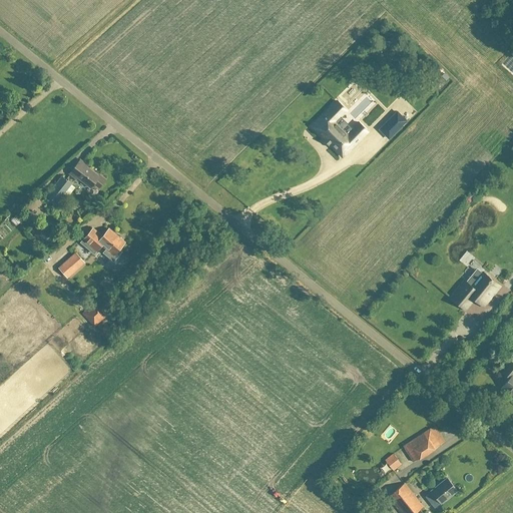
[(322,124),(315,131),(322,138),(320,140),(326,145),(327,144),(335,151),(339,147),(344,152),(363,132),(355,123),(346,132),(348,133),(345,136),(329,121),(332,118),(334,119),(342,111),(334,102),(317,119),(322,124)]
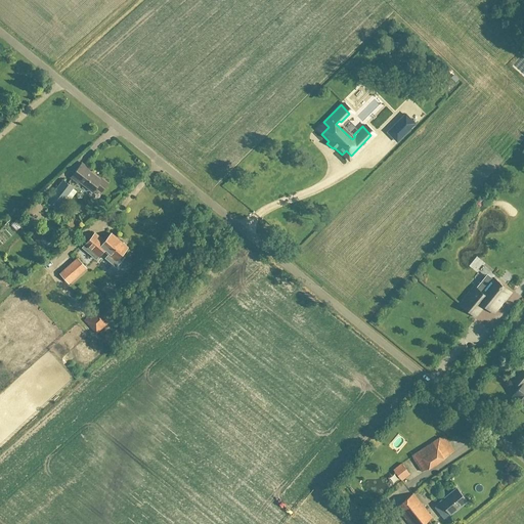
[(403,117),(396,124),(405,133),(413,126),(403,117)]
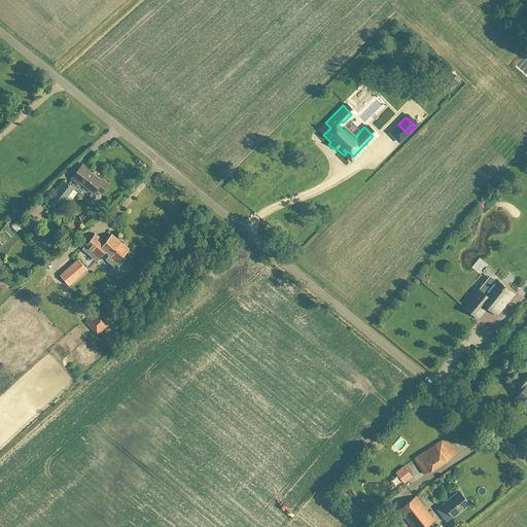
[(407,136),(399,143),(403,147),(411,140),(407,136)]
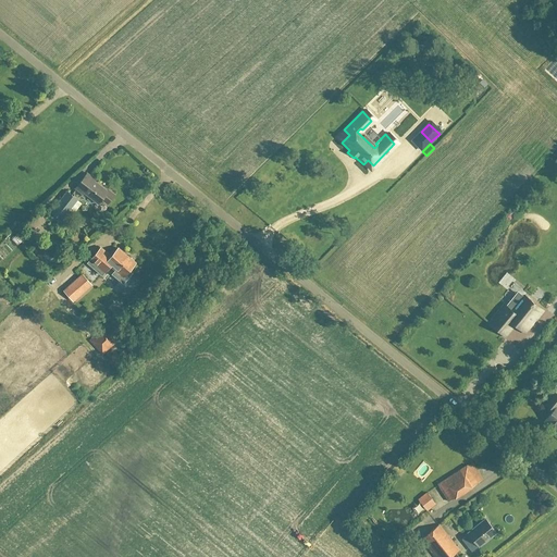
[(87,174),(75,189),(83,195),(84,194),(98,205),(101,200),(106,203),(108,203),(113,197),(113,195),(110,192),(108,192),(94,181),(95,180),(87,174)]
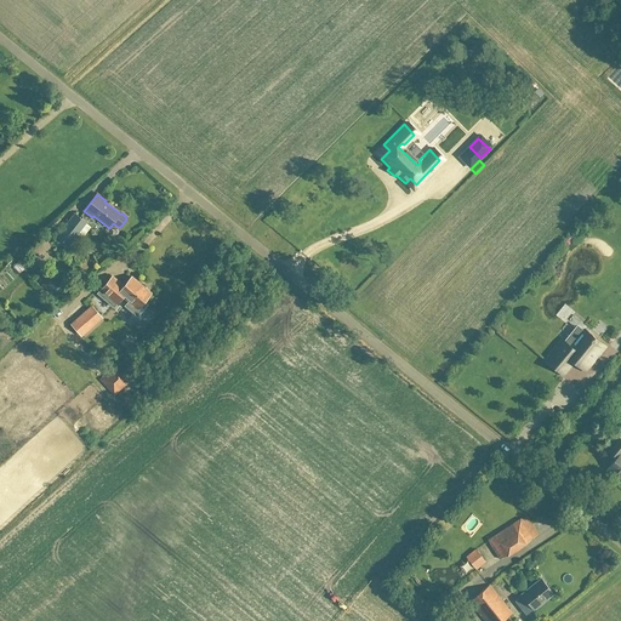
[(68,246),(86,223),(75,214),(56,237),(68,246)]
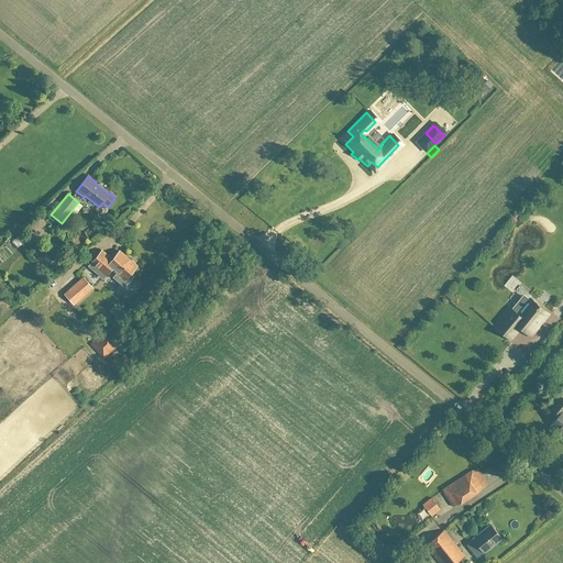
[(101,252),(87,267),(101,280),(111,269),(117,274),(112,278),(113,278),(124,287),(132,277),(133,277),(130,274),(136,266),(119,252),(111,261),(101,252)]
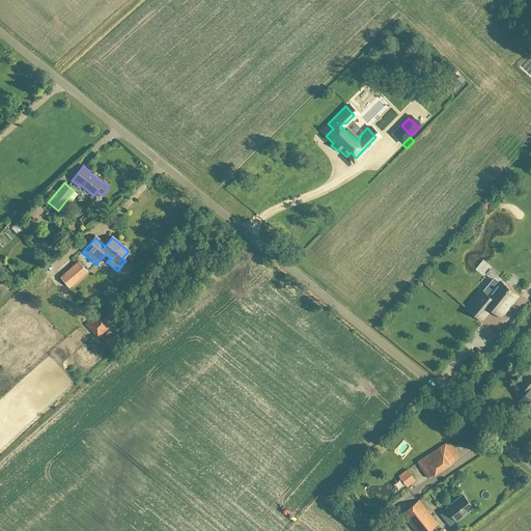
[(70,288),(86,273),(78,263),(61,278),(70,288)]
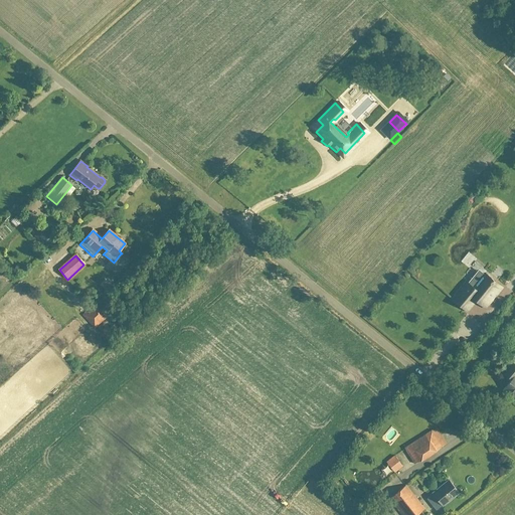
[(453,300),(467,312),(476,301),(485,308),(492,300),(492,299),(494,297),(502,288),(485,275),(473,289),(466,283),(453,300)]
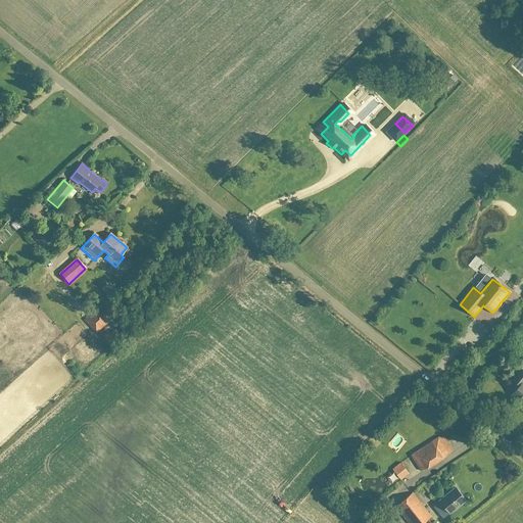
[(85,321),(96,333),(109,321),(98,308),(96,311),(98,313),(89,321),(87,319),(85,321)]
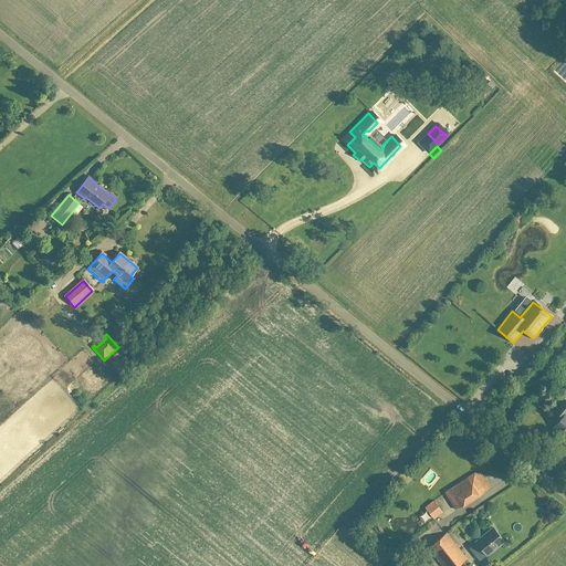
[(553,429),(559,435),(561,433),(565,437),(565,413),(565,412),(565,401),(556,413),(562,418),(553,429)]
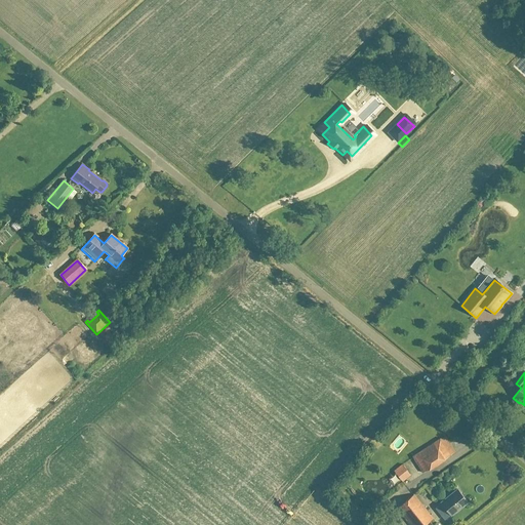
[(429,470),(417,453),(411,457),(421,474),(429,470)]
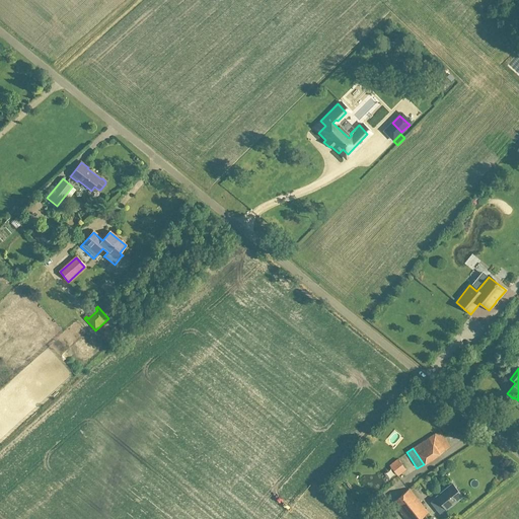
[(397,476),(405,470),(397,460),(389,466),(397,476)]
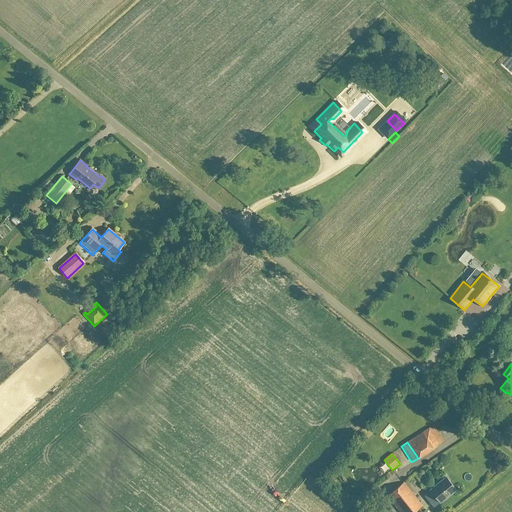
[(440,503),(456,490),(446,478),(430,491),(440,503)]
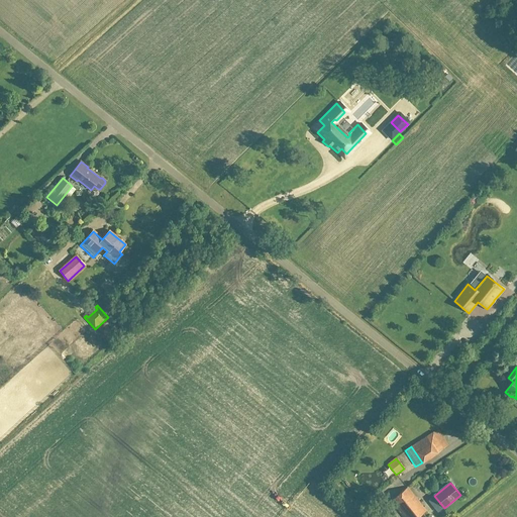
[(403,516),(418,516),(425,511),(407,488),(391,501),(403,516)]
